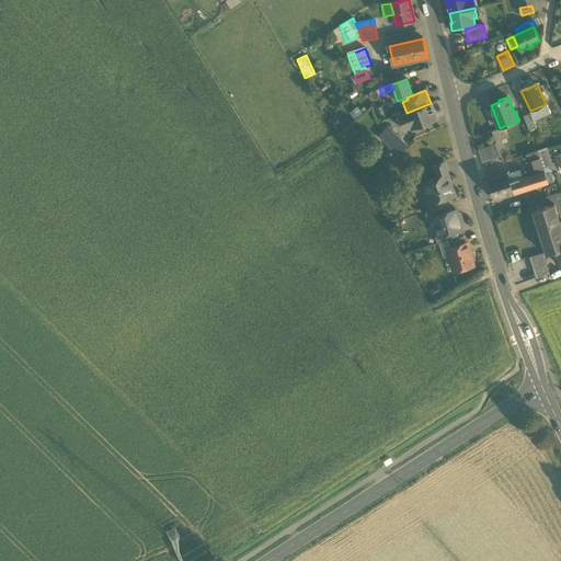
[(431,103),(407,113),(410,124),(412,127),(436,118),(431,103)]
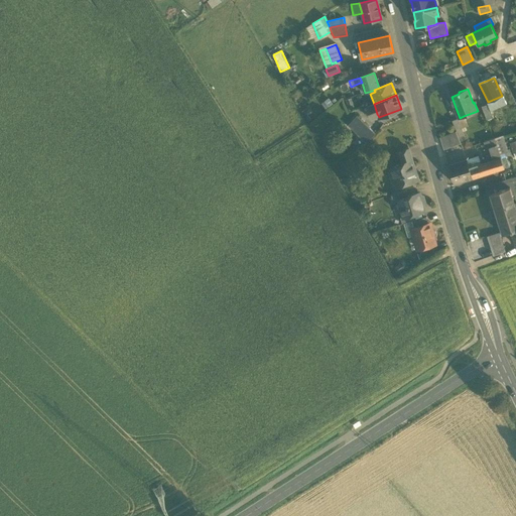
[(506,105),(502,96),(488,102),(489,105),(488,105),(491,112),(506,105)]
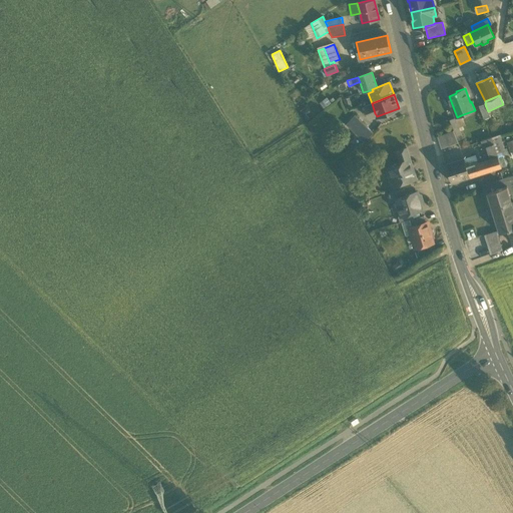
[(370,115),(375,113),(372,103),(366,105),(370,115)]
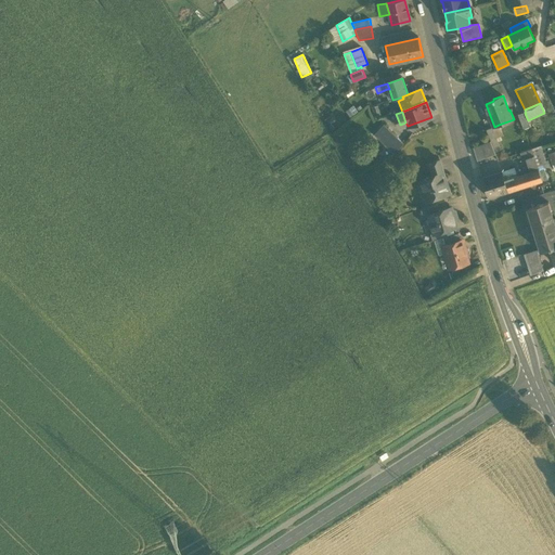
[(518,115),(524,129),(530,127),(528,120),(525,113),(518,115)]
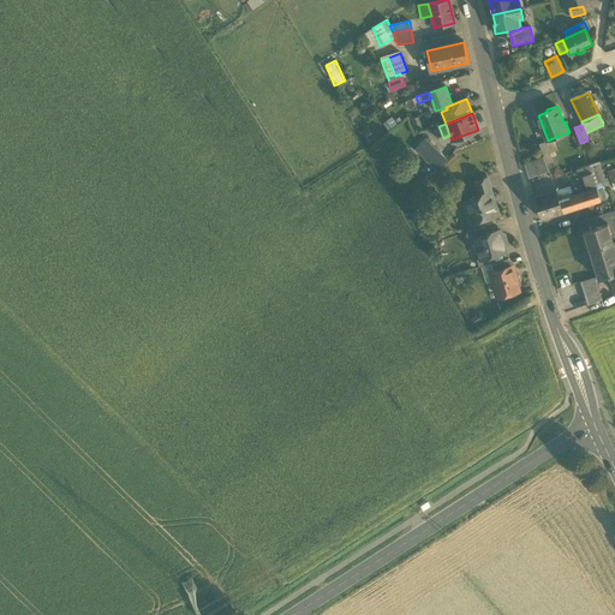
[(415,150),(436,171),(447,159),(424,138),(415,150)]
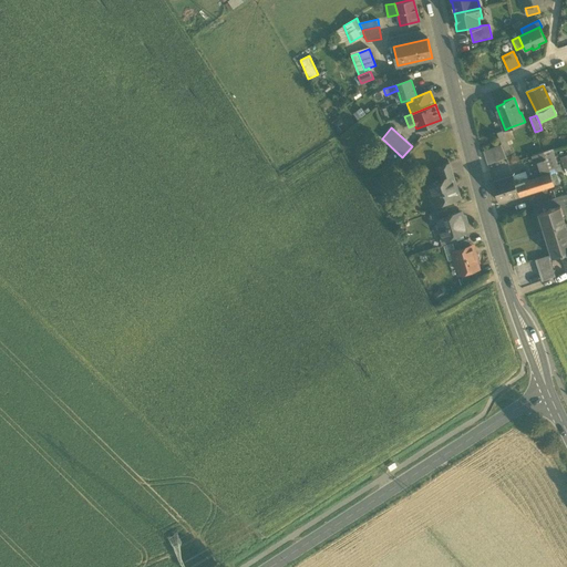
[(514,138),(509,127),(505,130),(503,131),(507,142),(514,138)]
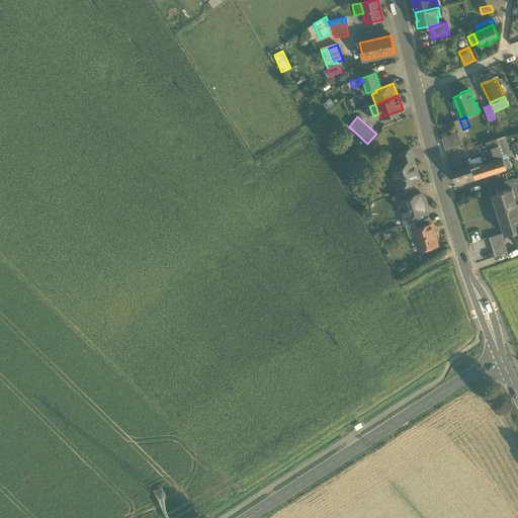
[(453,120),(457,132),(463,130),(459,119),(459,118),(453,120)]
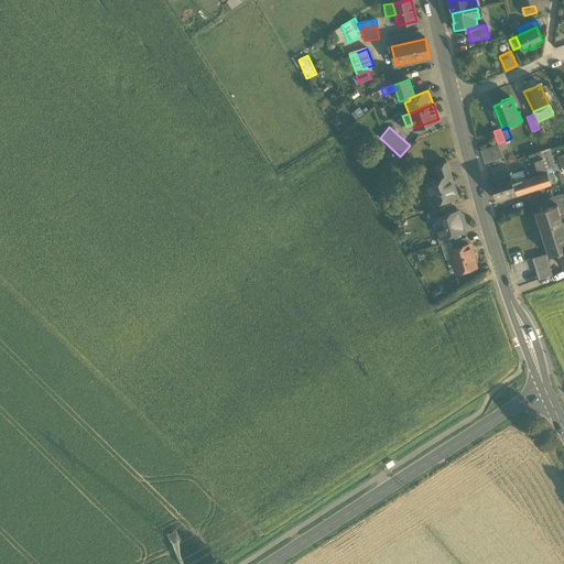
[(509,153),(505,141),(498,143),(502,155),(509,153)]
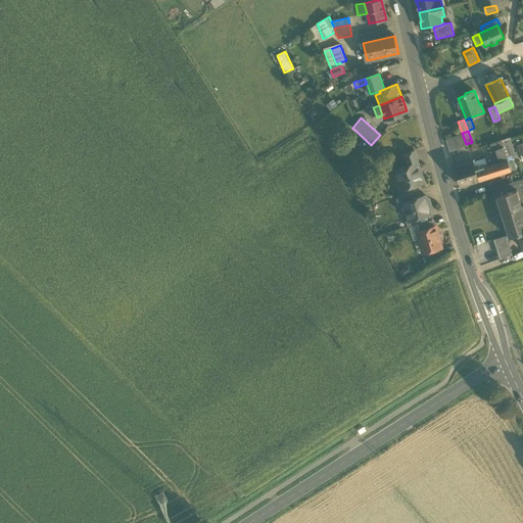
[(466,144),(462,133),(445,139),(449,150),(467,144),(466,144)]
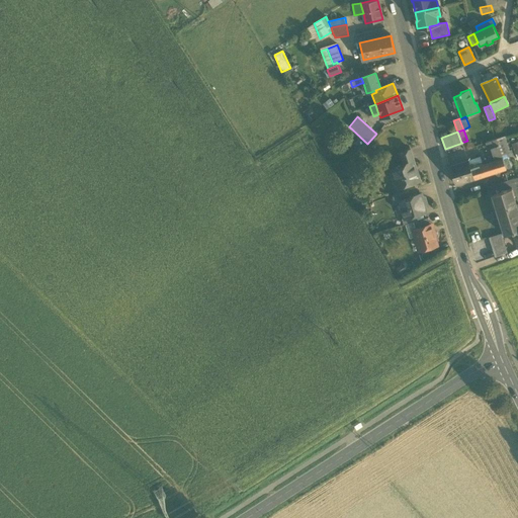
[(496,139),(499,147),(503,159),(511,157),(505,136),(496,139)]
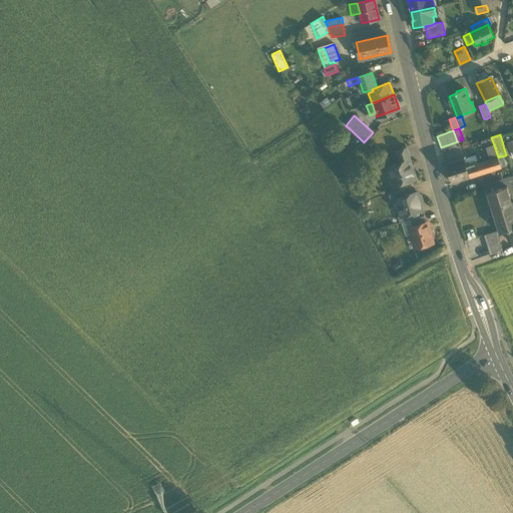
[(480,141),(483,148),(486,147),(494,145),(491,137),(480,141)]
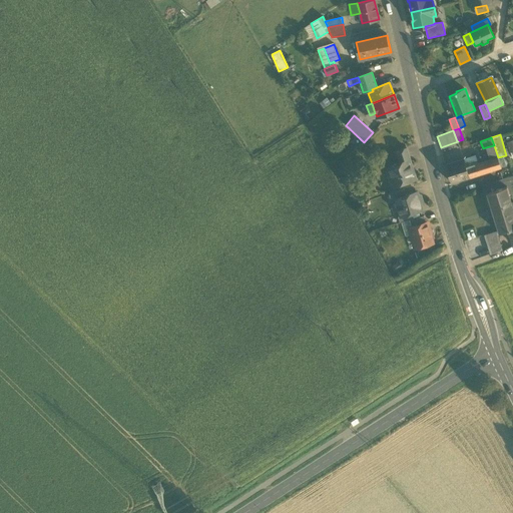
[(501,167),(498,157),(494,145),(486,147),(488,155),(485,156),(477,159),(476,159),(476,162),(466,165),(470,177),(501,167)]
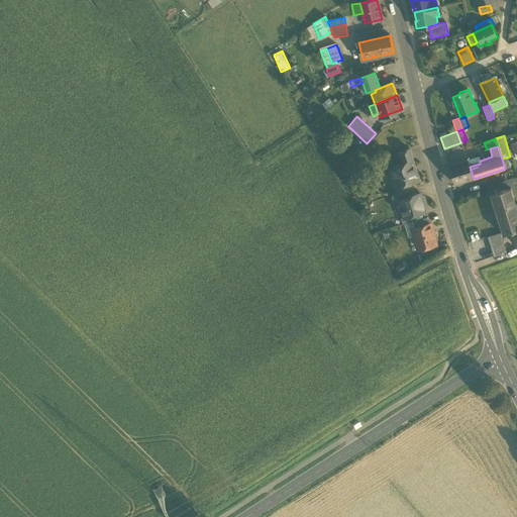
[(399,152),(402,164),(412,161),(413,162),(413,161),(410,148),(399,152)]
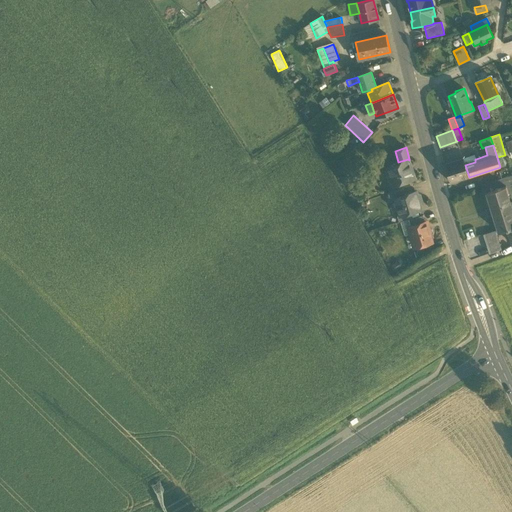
[(475,154),(463,158),(465,165),(475,162),(475,159),(476,159),(475,154)]
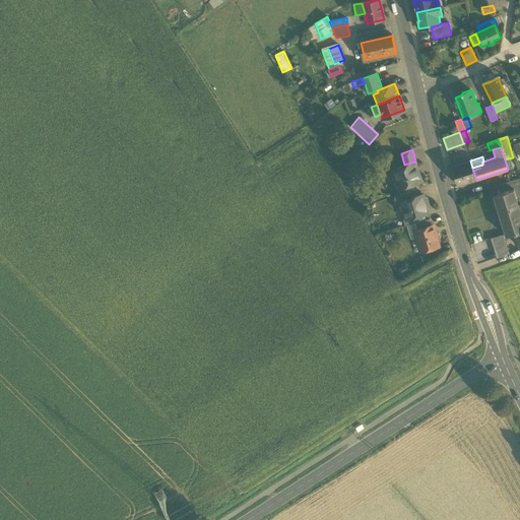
[(451,166),(457,185),(476,180),(472,168),(470,160),(451,166)]
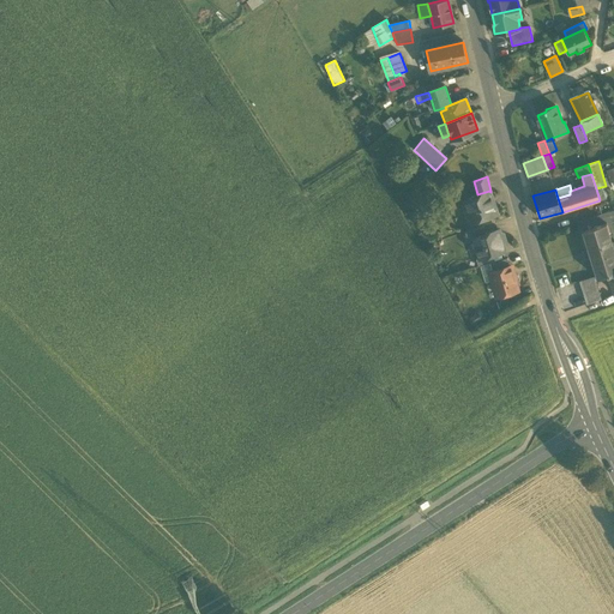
[(473,214),(475,222),(498,214),(491,192),(489,191),(477,194),(468,198),(464,203),(468,212),(473,214)]
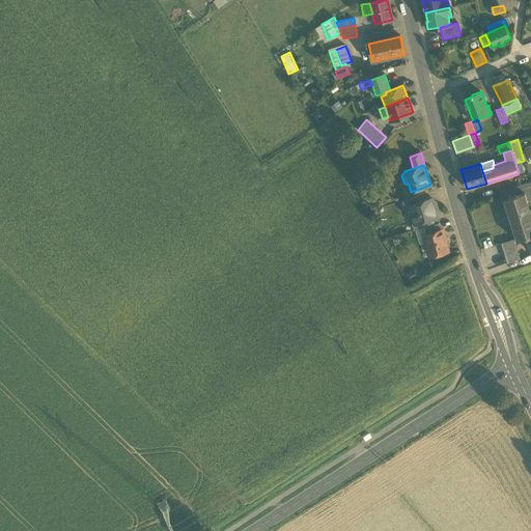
[(518,241),(528,238),(530,236),(530,214),(525,193),(513,196),(513,197),(505,199),(518,241)]
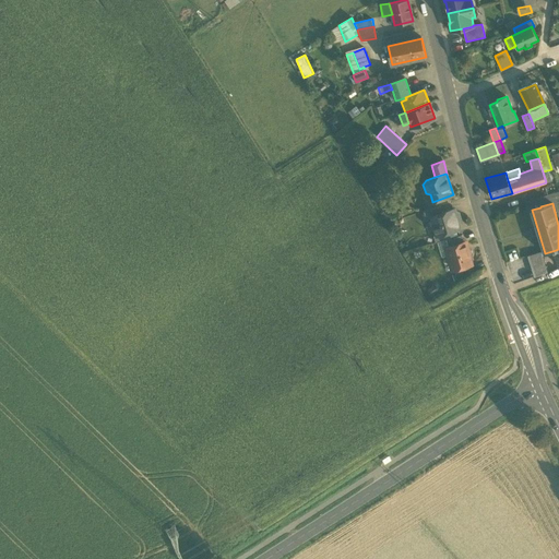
[(424,211),(426,218),(431,216),(442,213),(440,206),(424,211)]
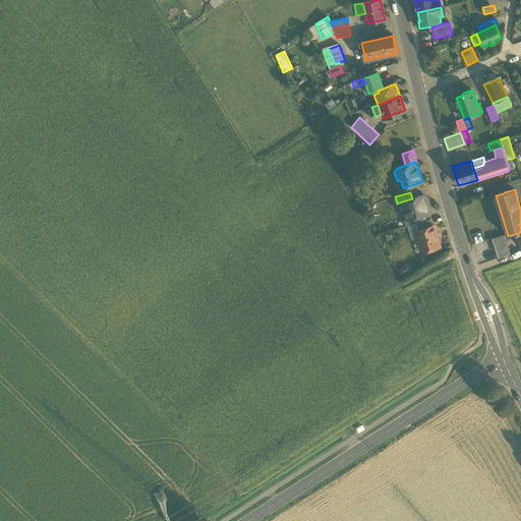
[(428,213),(426,205),(424,198),(423,194),(412,198),(402,201),(407,219),(418,216),(428,213)]
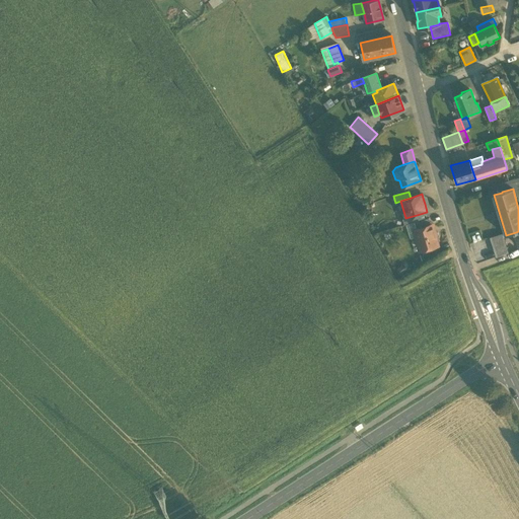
[(404,225),(415,222),(418,221),(417,215),(405,218),(402,218),(404,225)]
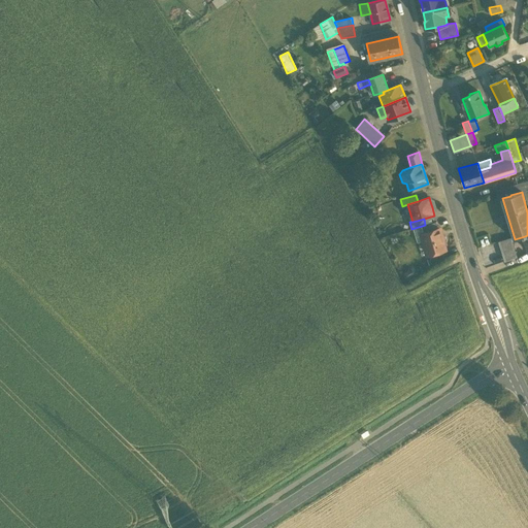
[(436,222),(425,225),(422,226),(424,233),(438,229),(436,222)]
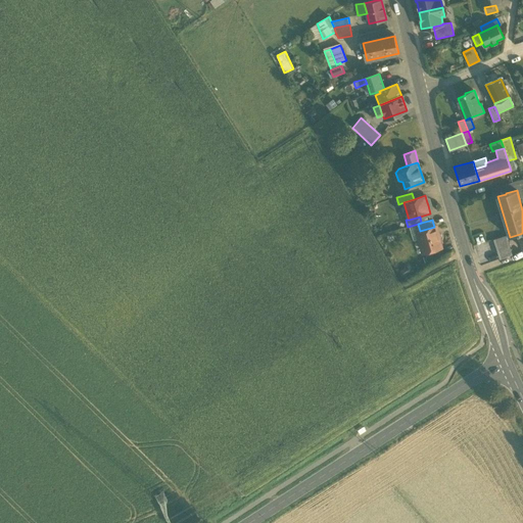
[(427,251),(428,252),(432,251),(433,249),(441,247),(435,226),(434,227),(420,231),(418,231),(422,245),(423,244),(425,252),(427,251)]
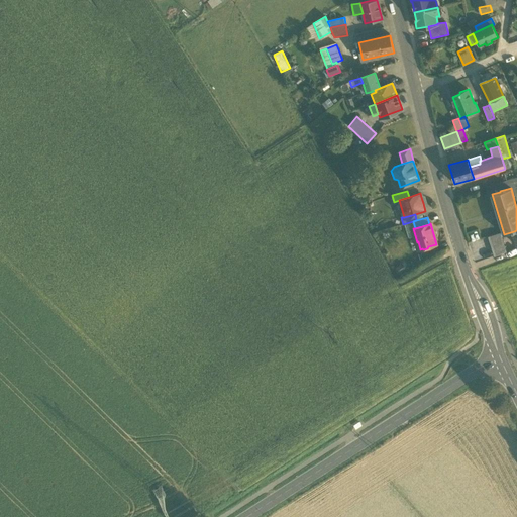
[(489,236),(495,256),(506,252),(500,233),(489,236)]
